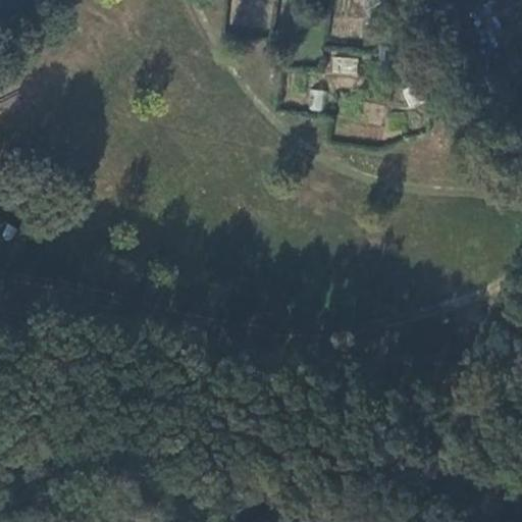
[(481,21),(491,39),(500,35),(490,17),(481,21)]
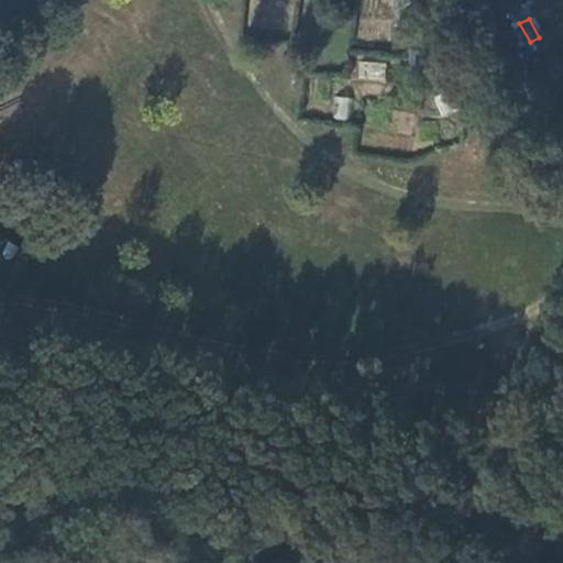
[(410,47),(432,50),(433,36),(423,35),(424,26),(412,25),(410,47)]
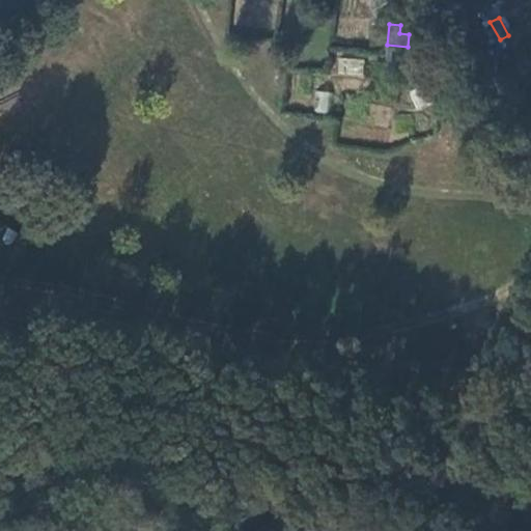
[(336,76),(363,78),(364,59),(337,57),(336,76)]
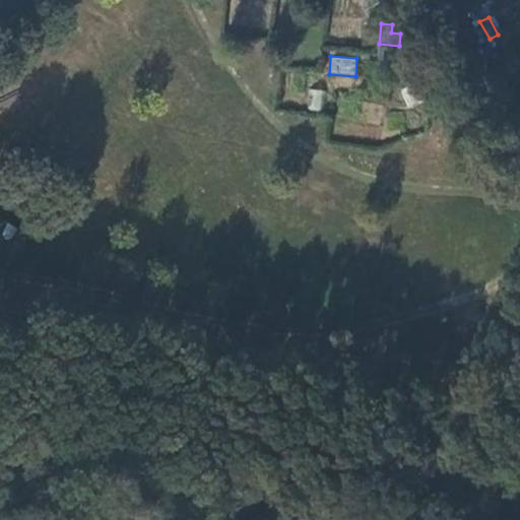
[(310,89),(309,110),(322,111),(323,90),(310,89)]
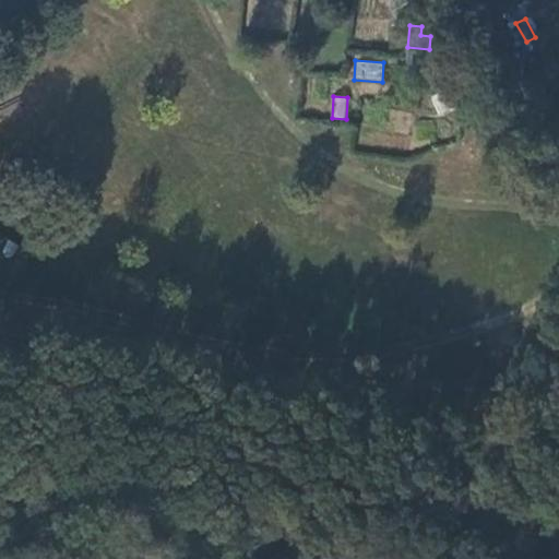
[(0,248),(0,269),(8,272),(16,248),(2,242),(0,248)]
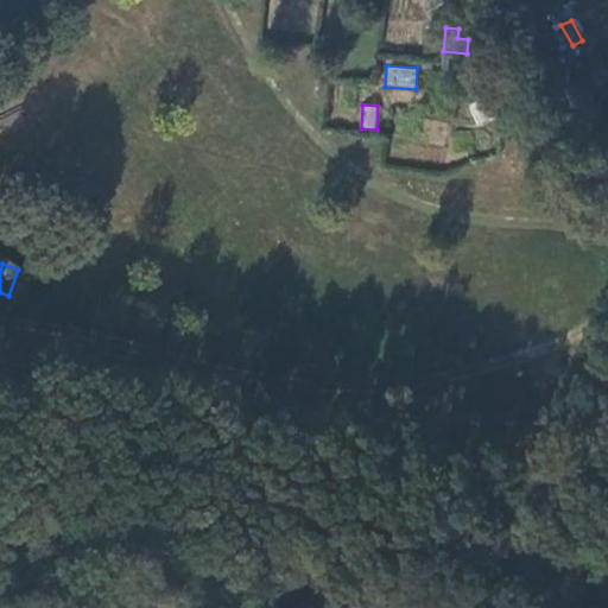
All buildings are outlined.
